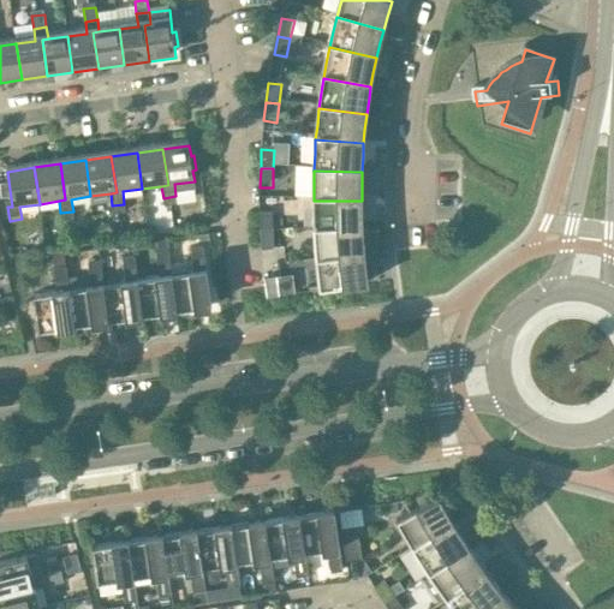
[(176,196),(164,198),(165,210),(178,209),(176,196)]
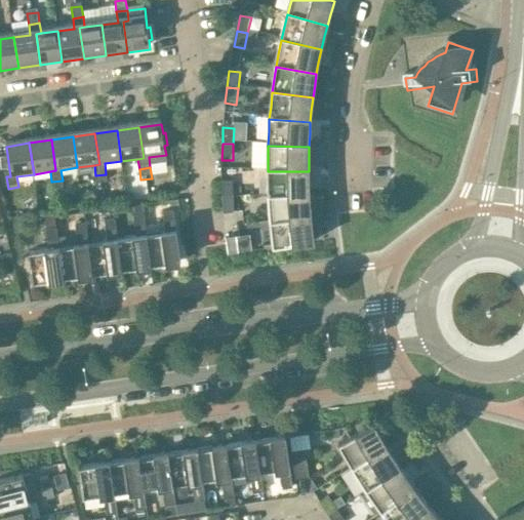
[(268,184),(268,198),(309,196),(309,171),(268,171),(268,184)]
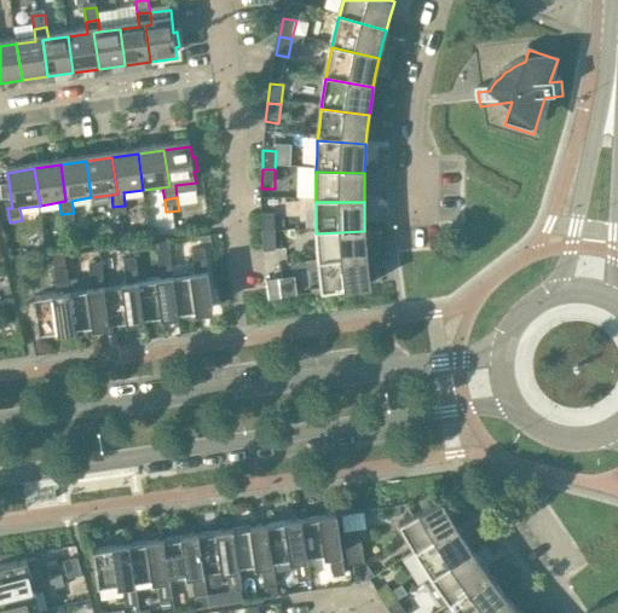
[(125,206),(113,207),(115,220),(127,218),(125,206)]
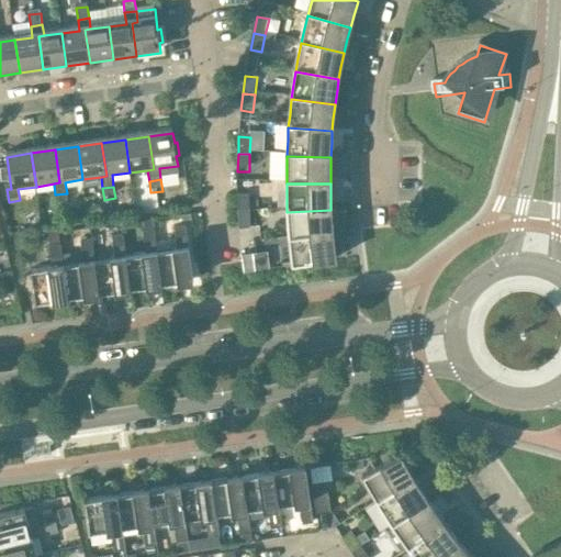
[(55,195),(57,207),(68,204),(67,193),(55,195)]
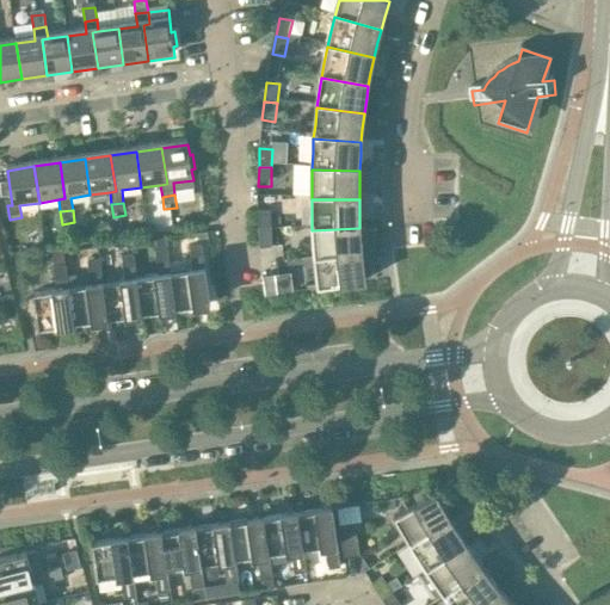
[(259,215),(259,233),(272,233),(271,214),(259,215)]
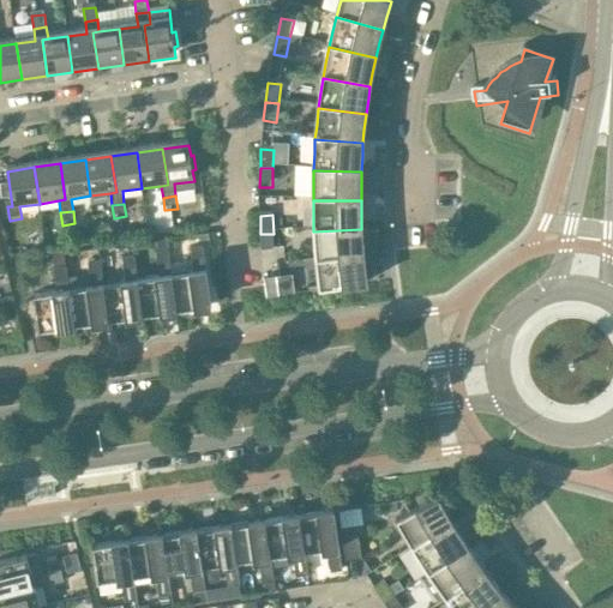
[(314,248),(316,263),(364,258),(362,245),(361,229),(313,232),(314,248)]
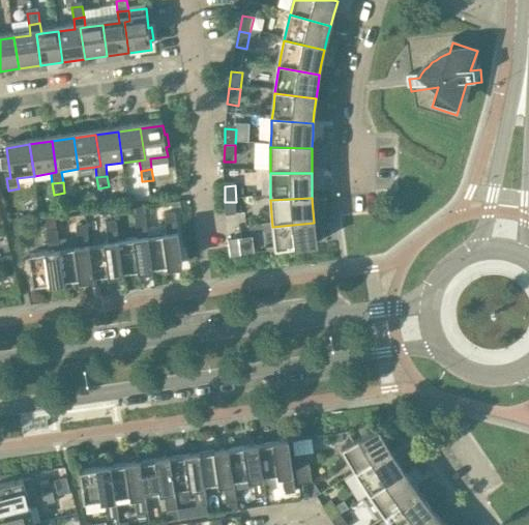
[(225,202),(226,219),(237,219),(236,202),(225,202)]
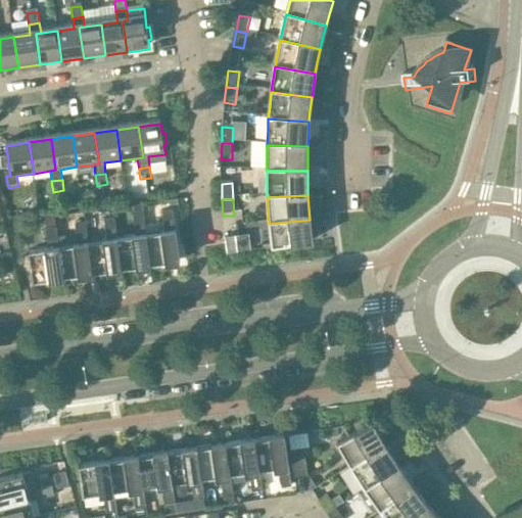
[(147,237),(151,268),(181,264),(174,214),(163,215),(165,235),(147,237)]
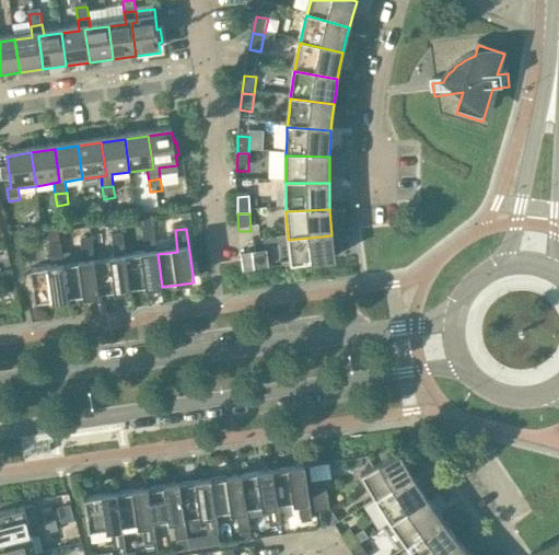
[(126,258),(130,292),(162,287),(158,254),(154,233),(143,234),(147,256),(127,258),(126,258)]
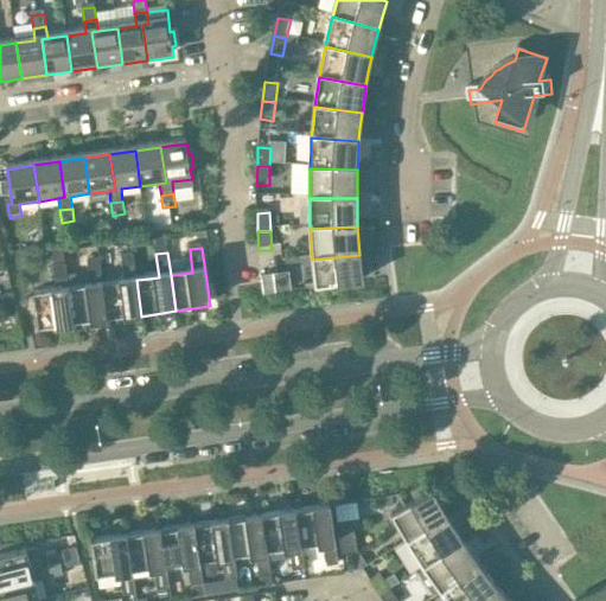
[(314,274),(316,291),(363,283),(359,255),(312,260),(314,274)]
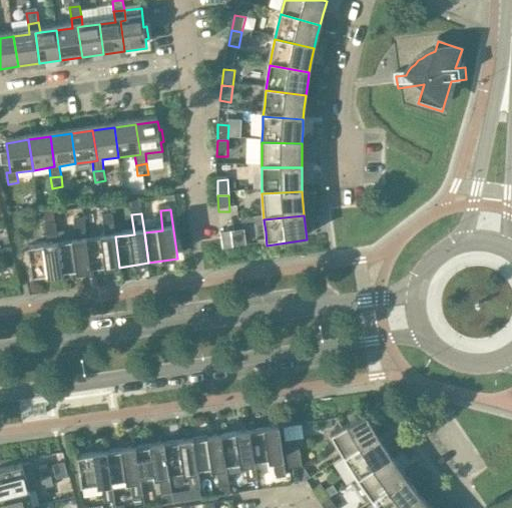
[(87,241),(91,272),(119,268),(115,236),(116,236),(113,217),(103,218),(105,238),(87,240),(87,241)]
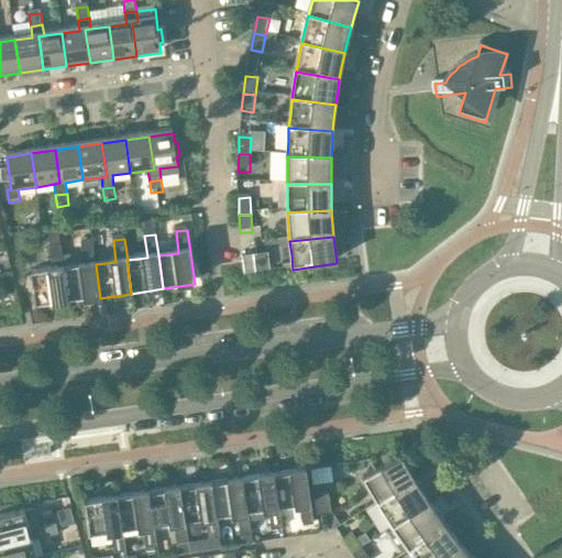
[(64,270),(68,303),(100,298),(96,265),(96,264),(92,243),(81,245),(85,266),(65,270),(64,270)]
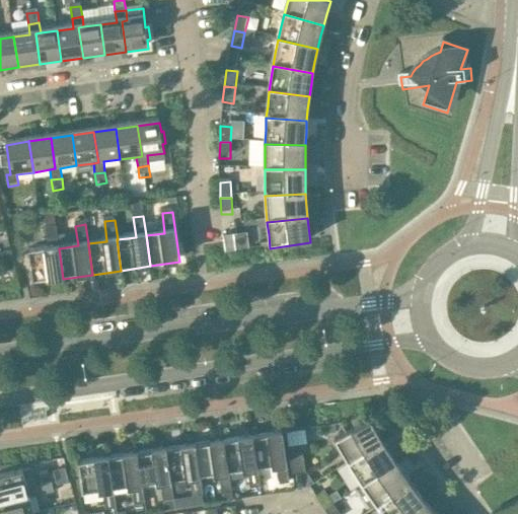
[(29,252),(33,283),(63,279),(59,248),(60,248),(57,228),(47,230),(49,249),(29,252)]
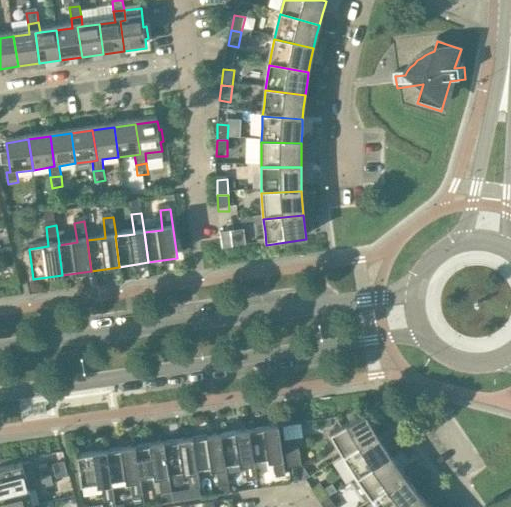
[(221,236),(223,251),(233,250),(231,234),(221,236)]
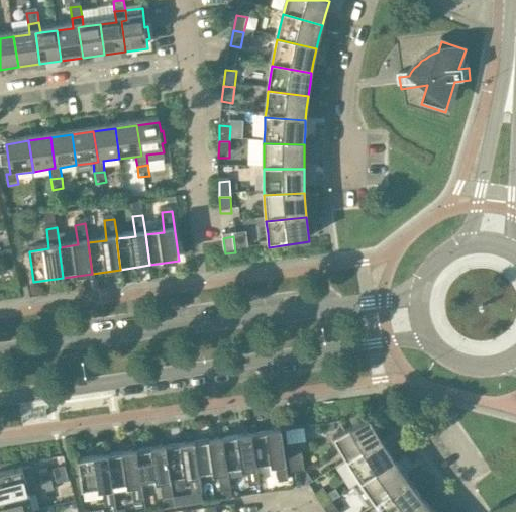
[(347,465),(382,443),(376,434),(370,421),(333,441),(340,453),(347,465)]
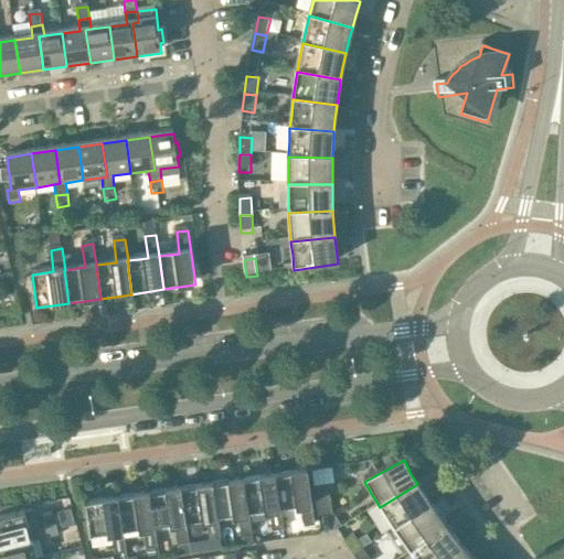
[(308,473),(276,479),(280,512),(282,512),(301,508),(305,529),(316,528),(308,473)]
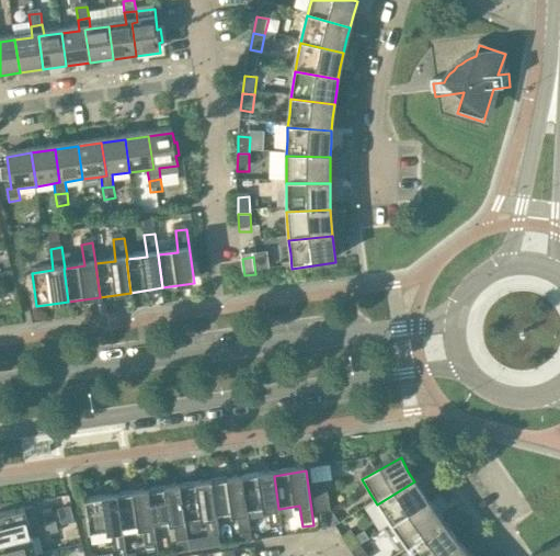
[(274,476),(242,480),(248,513),(269,510),(271,531),(283,530),(280,509),(278,509),(274,476)]
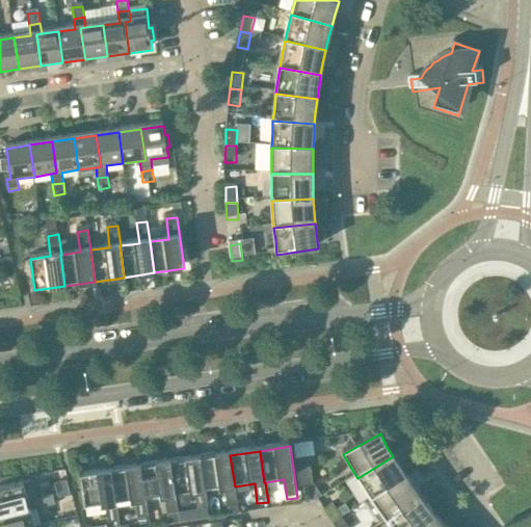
[(230,455),(201,459),(205,491),(206,491),(224,488),(228,508),(238,506),(235,486),(230,455)]
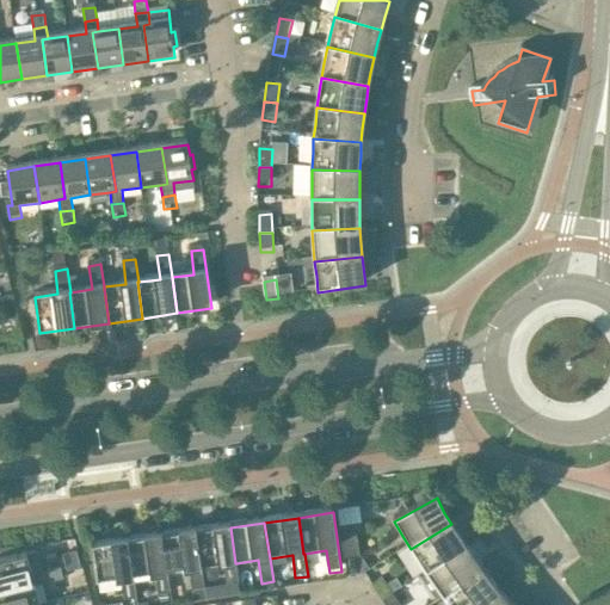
[(426,574),(467,548),(457,535),(451,524),(411,549),(418,561),(426,574)]
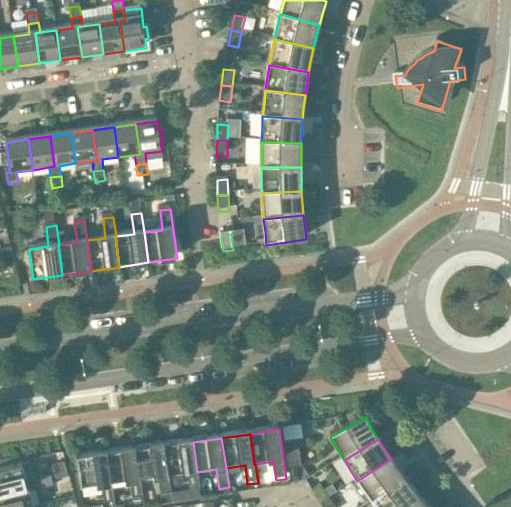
[(193,442),(164,446),(169,476),(188,473),(190,493),(201,491),(198,472),(197,472),(193,442)]
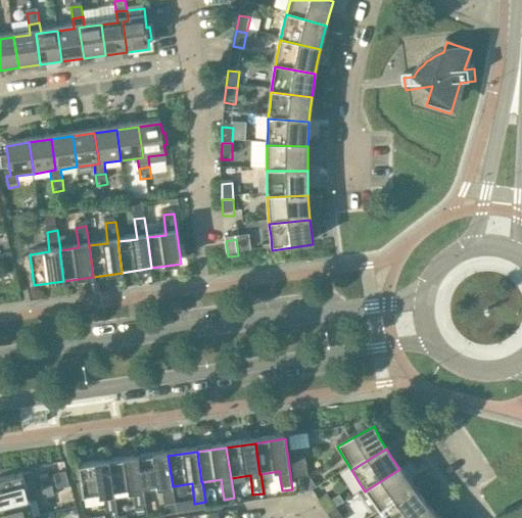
[(291,454),(295,481),(309,479),(304,452),(291,454)]
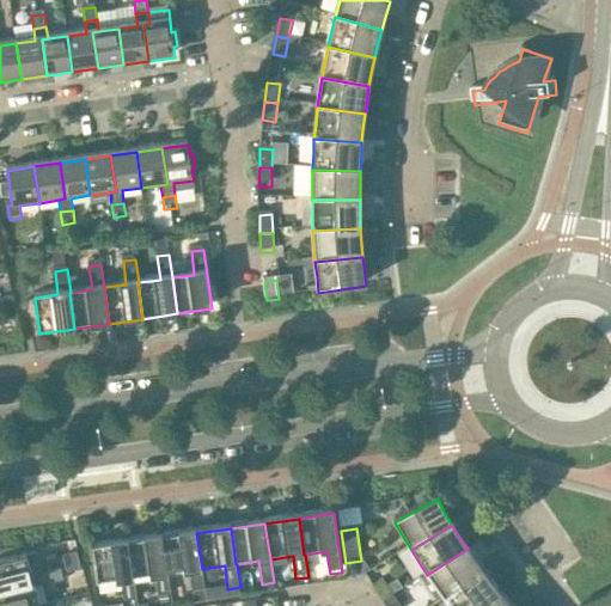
[(196,533),(163,538),(167,574),(169,574),(190,571),(194,594),(206,592),(202,569),(196,533)]
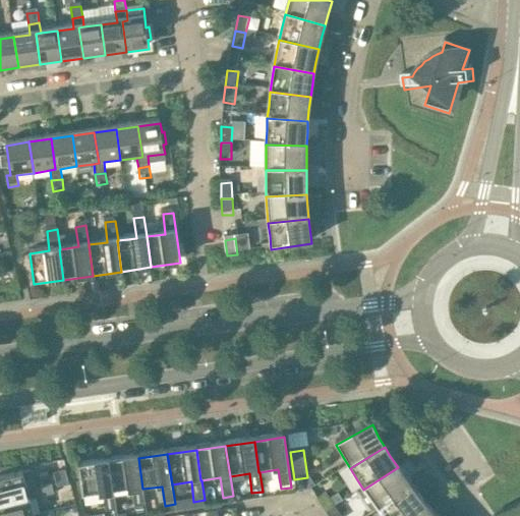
[(114,493),(133,491),(135,510),(147,509),(143,489),(142,489),(138,458),(109,462),(114,493)]
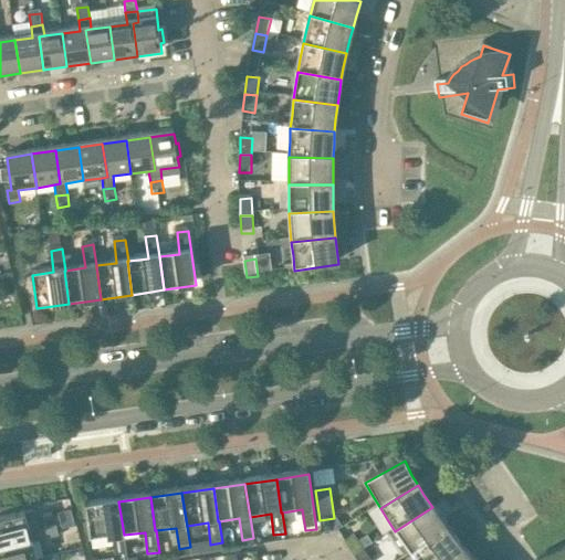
[(113,537),(116,558),(127,557),(124,535),(118,502),(86,507),(92,540),(113,537)]
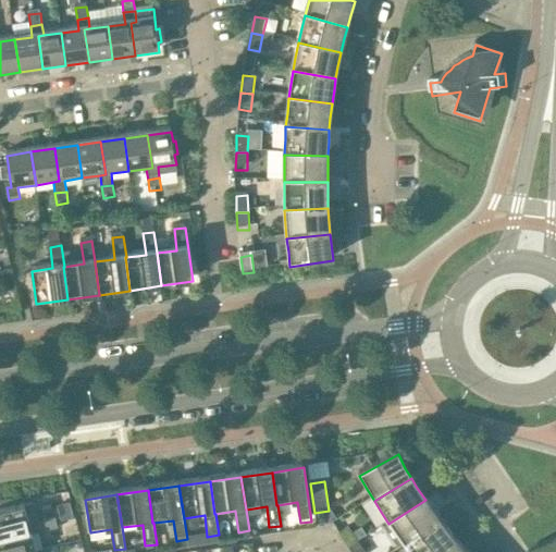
[(404,544),(405,547),(440,522),(425,500),(388,524),(392,527),(385,531),(385,537),(392,548),(397,549),(404,544)]
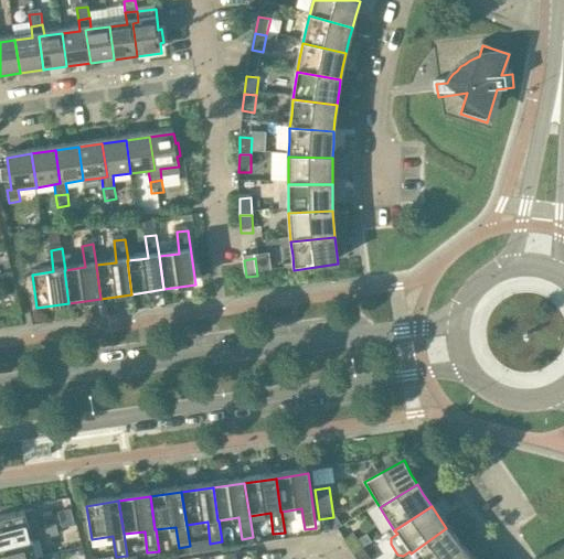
[(0,520),(0,547),(32,539),(33,545),(48,541),(45,530),(40,533),(35,513),(25,514),(0,520)]
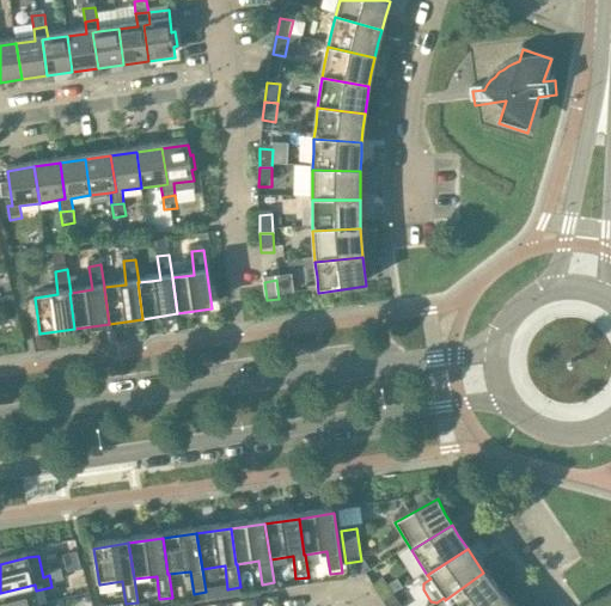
[(49,575),(52,587),(63,583),(63,585),(65,583),(61,571),(60,573),(49,575)]
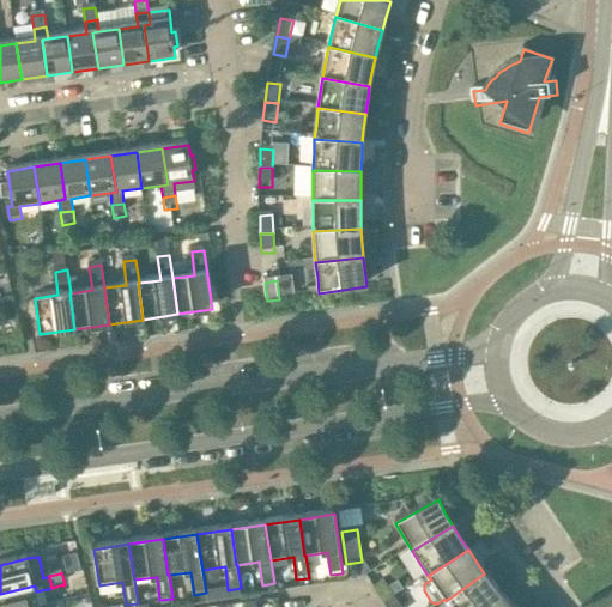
[(489,606),(502,596),(492,583),(484,574),(446,601),(449,606),(489,606)]
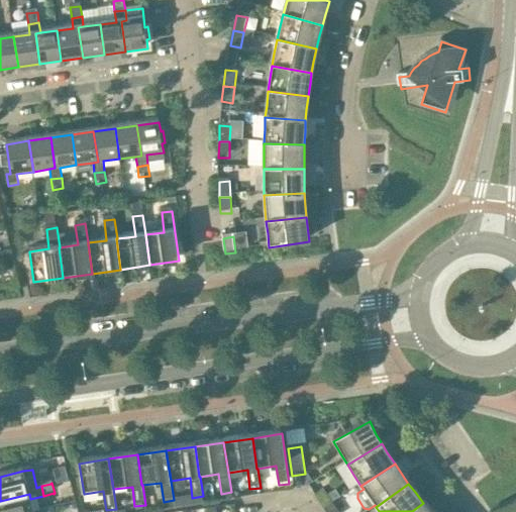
[(315,497),(324,511),(333,505),(324,492),(315,497)]
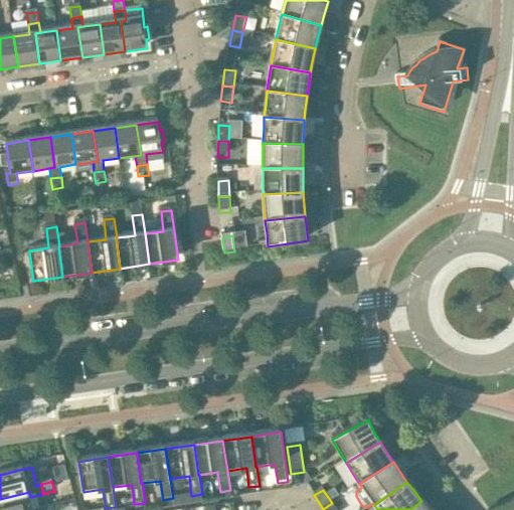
[(0,499),(0,509),(33,509),(30,497),(29,492),(0,499)]
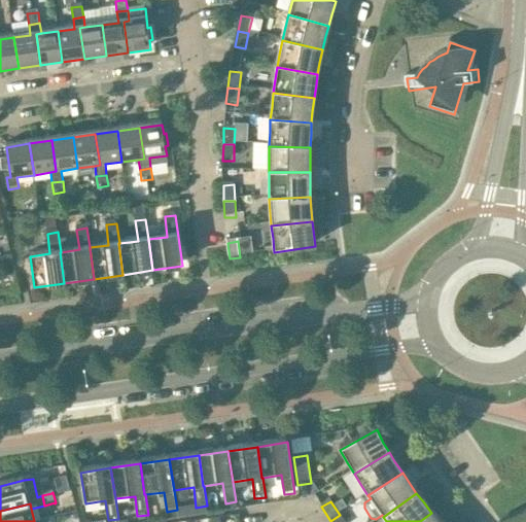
[(439,521),(431,513),(420,521),(439,521)]
